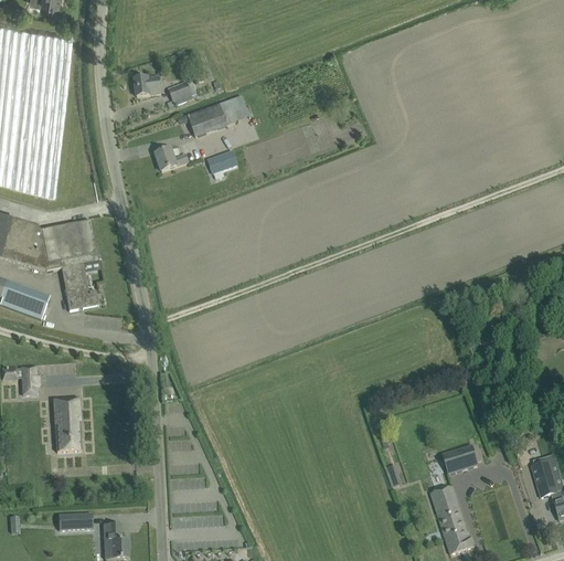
[(147,76),(147,75),(134,77),(136,95),(149,93),(160,91),(158,74),(147,76)]
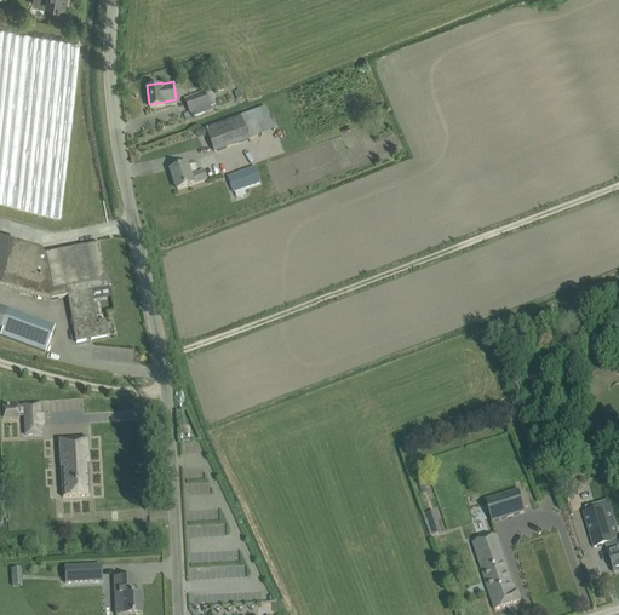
[(208,86),(183,95),(188,108),(183,110),(184,115),(211,107),(210,104),(215,103),(208,86)]
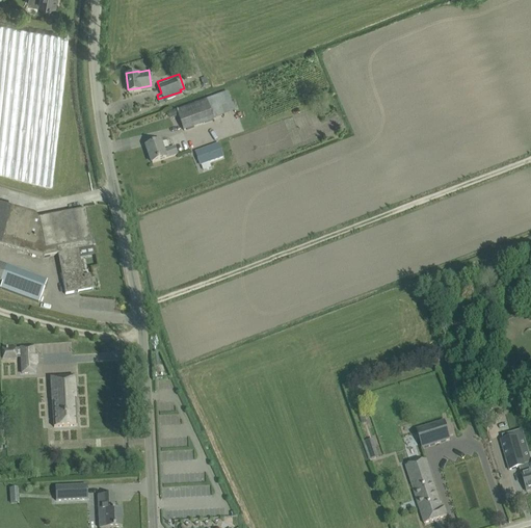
[(206,97),(176,107),(177,110),(183,127),(213,116),(206,97)]
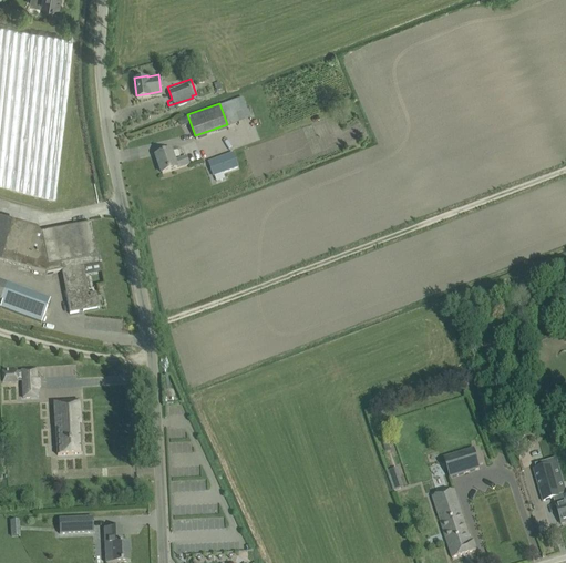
[(171,147),(158,152),(155,152),(162,170),(187,161),(185,153),(174,157),(171,147)]
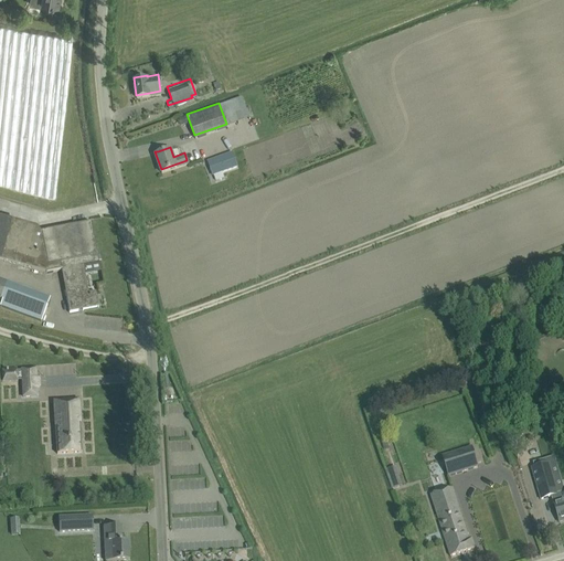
[(231,149),(208,158),(212,171),(236,163),(231,149)]
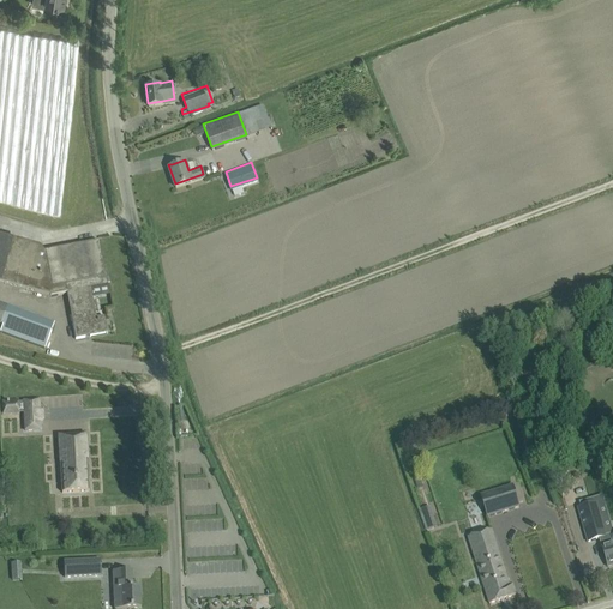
[(38,242),(0,230),(0,277),(50,293),(65,289),(74,335),(106,329),(103,312),(95,314),(89,284),(107,282),(106,278),(108,278),(108,273),(104,273),(97,236),(43,247),(38,242)]
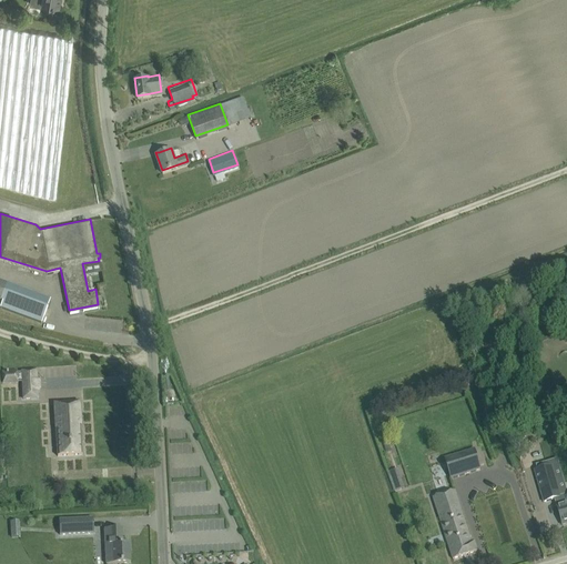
[(49,296),(7,281),(0,300),(0,304),(40,320),(42,314),(49,296)]
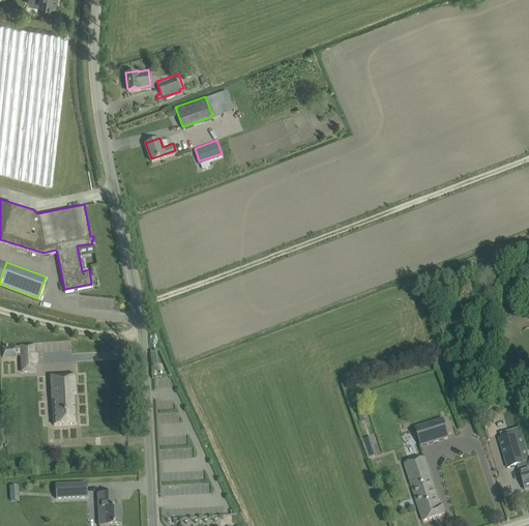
[(469,287),(464,274),(448,281),(453,293),(469,287)]
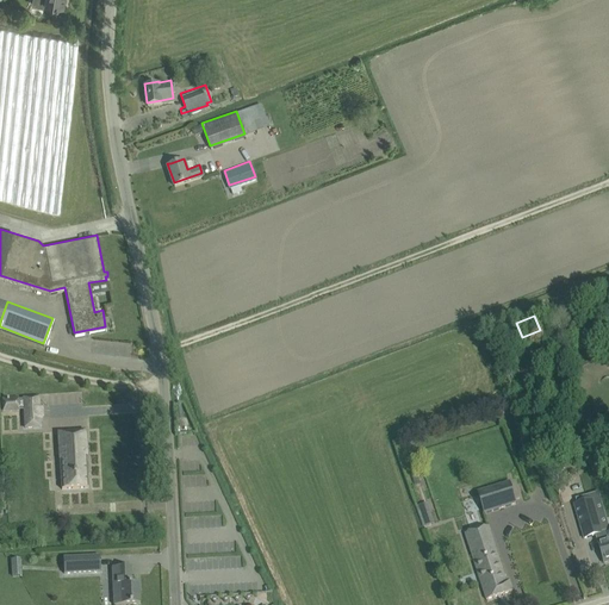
[(22,393),(24,423),(38,423),(38,413),(41,413),(41,405),(37,405),(37,392),(22,393)]
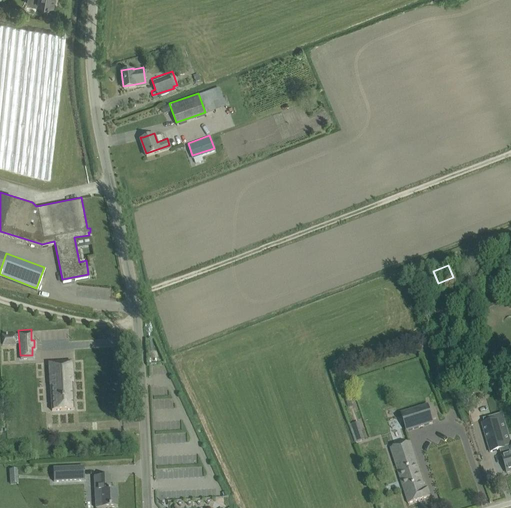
[(73,406),(70,359),(48,360),(51,407),(73,406)]
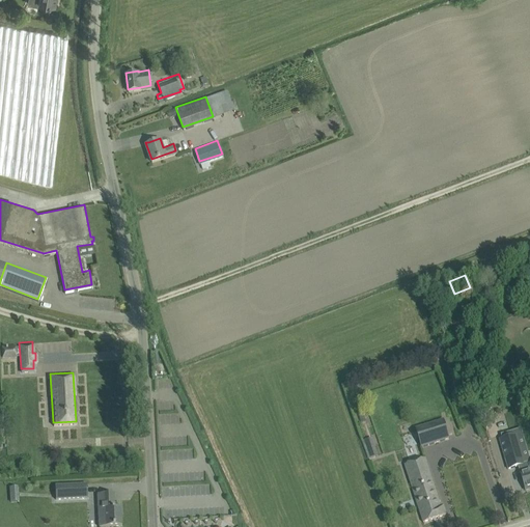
[(415,425),(421,444),(448,436),(443,416),(415,425)]
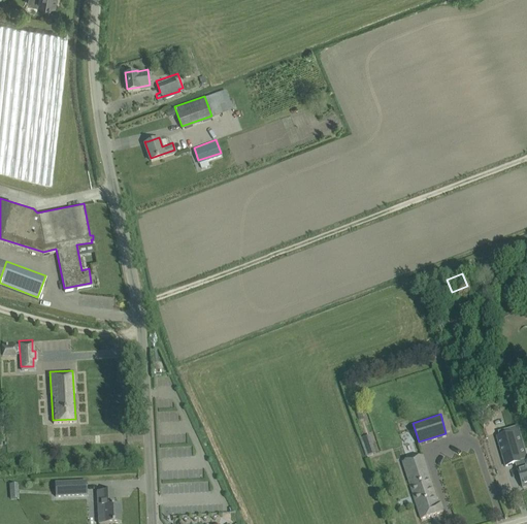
[(498,432),(497,432),(505,462),(515,460),(522,483),(526,482),(526,455),(526,456),(526,453),(520,455),(513,428),(504,430),(502,427),(497,428),(498,432)]
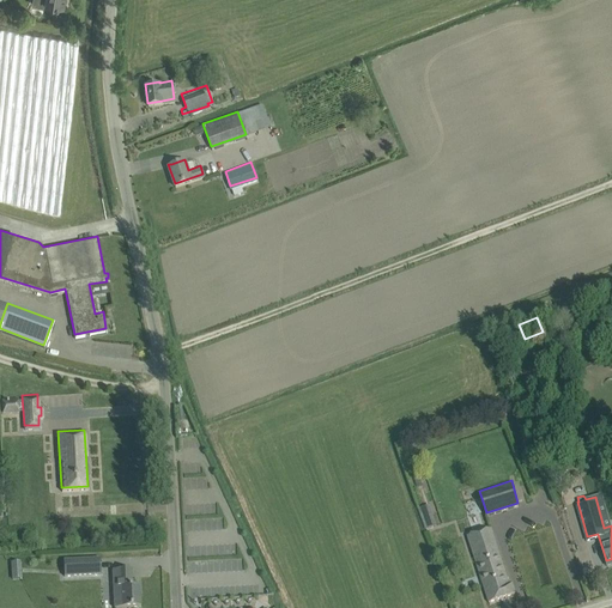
[(425,502),(418,505),(425,526),(432,523),(425,502)]
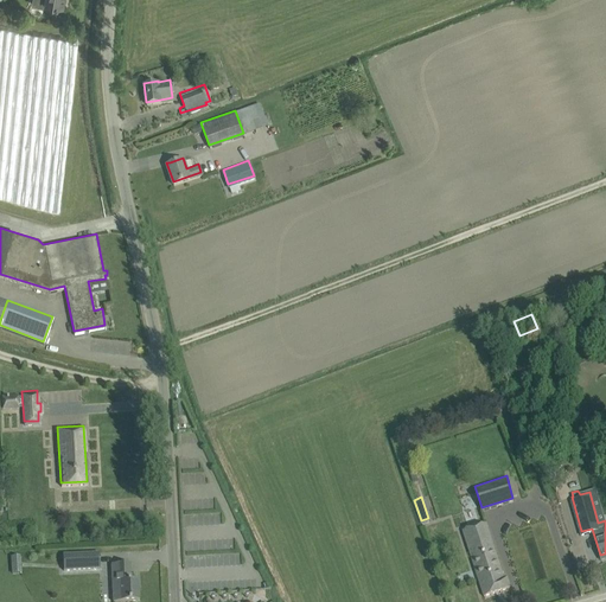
[(505,574),(503,575),(485,519),(463,527),(483,593),(509,584),(505,574)]
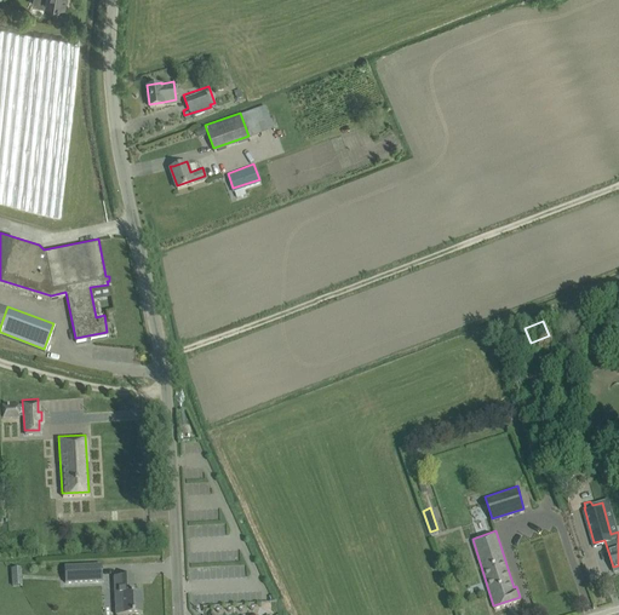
[(64,579),(101,576),(101,561),(63,563),(64,579)]
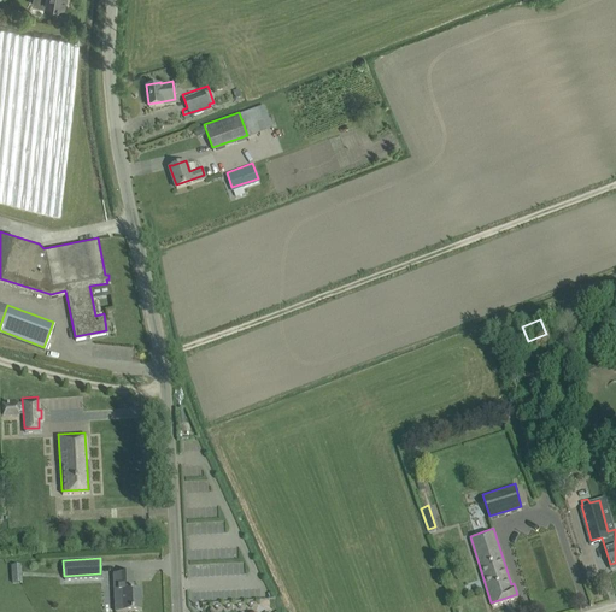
[(191,570),(204,570),(203,559),(189,559),(191,570)]
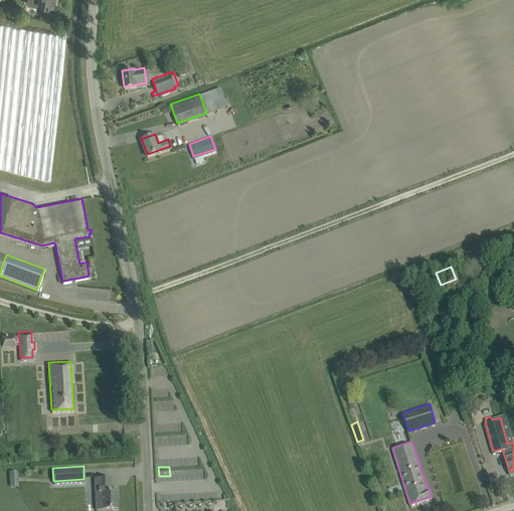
[(117,506),(116,490),(110,490),(109,475),(94,476),(95,492),(101,491),(102,498),(95,499),(96,508),(117,506)]
